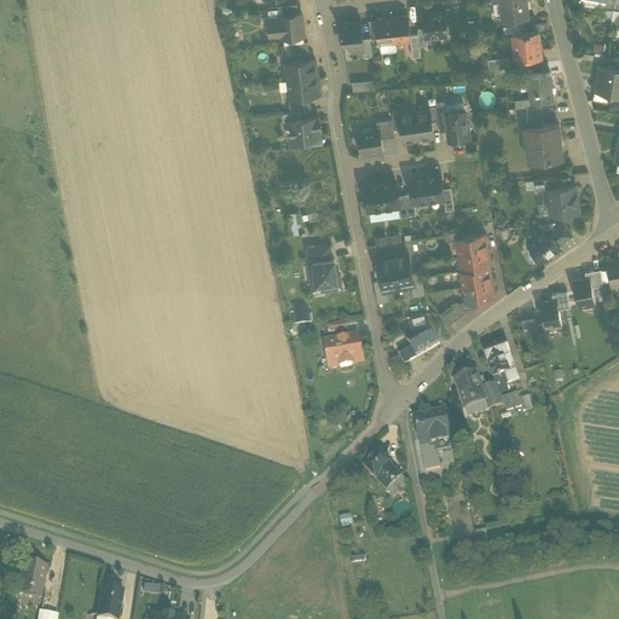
[(526,0),(505,0),(501,0),(501,1),(493,3),(495,17),(502,17),(502,18),(518,17),(528,16),(526,0)]
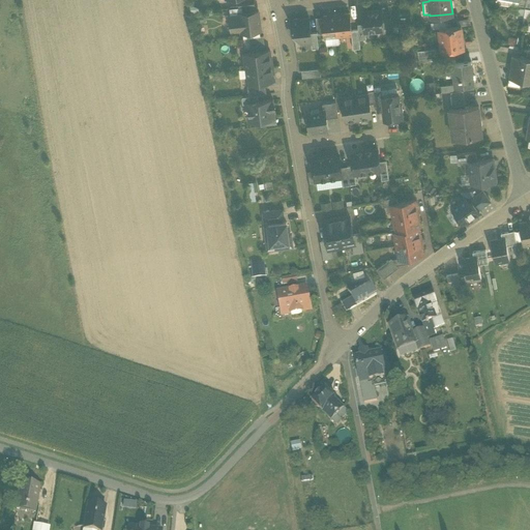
[(230,7),(231,17),(240,16),(240,12),(243,12),(243,6),(239,6),(230,7)]
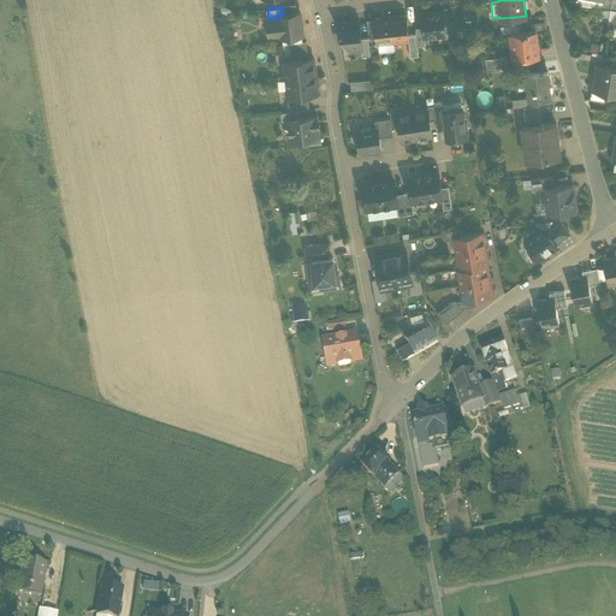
[(283,15),(279,15),(279,18),(268,19),(270,34),(280,33),(282,36),(302,34),(300,12),(283,15)]
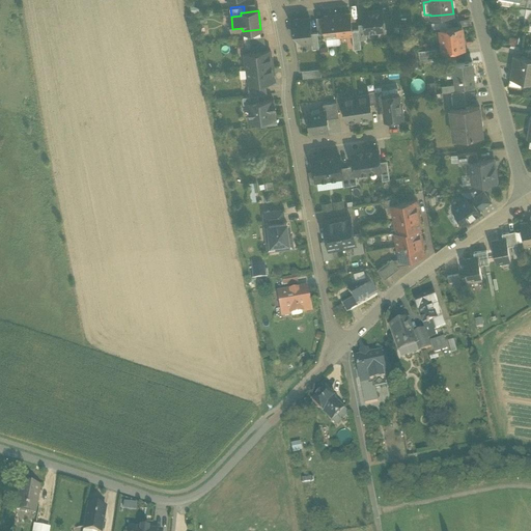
[(382,10),(363,12),(364,23),(365,34),(366,34),(374,33),(376,31),(384,30),(384,28),(386,26),(385,21),(383,19),(382,10)]
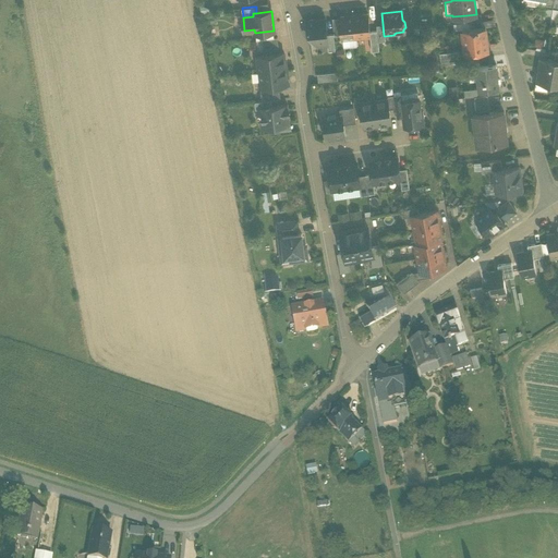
[(367,14),(353,15),(356,38),(370,37),(370,32),(367,14)]
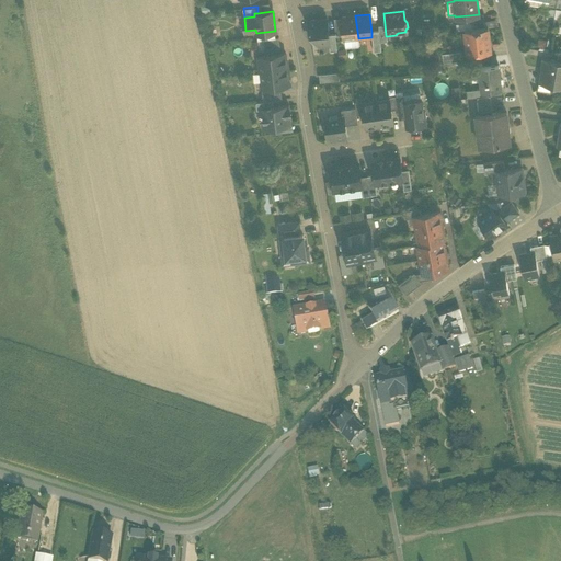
[(355,15),(342,16),(344,39),(358,38),(355,15)]
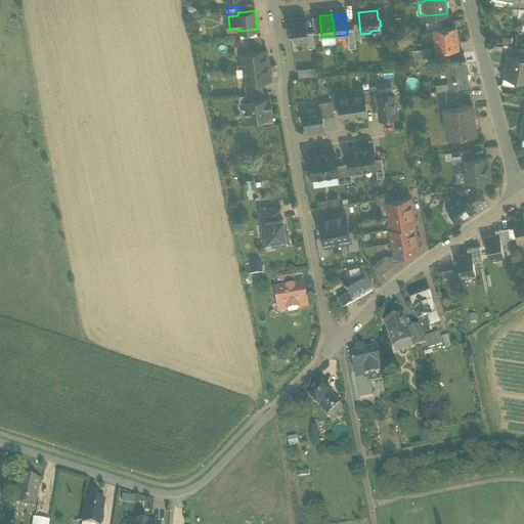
[(306,17),(287,19),(289,28),(297,43),(307,42),(308,42),(307,33),(306,17)]
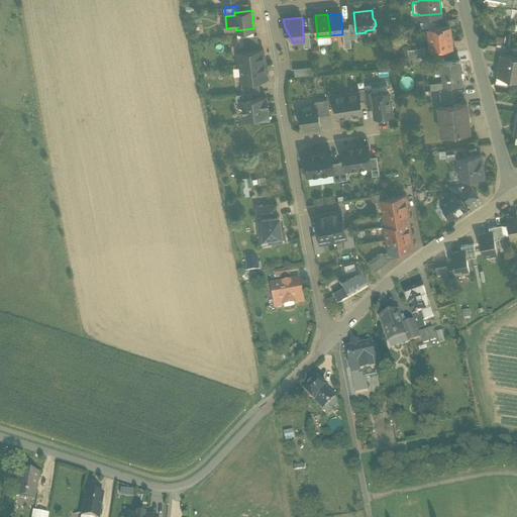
[(433,20),(420,21),(421,27),(428,26),(430,47),(452,45),(449,24),(446,24),(435,26),(434,20),(433,20)]
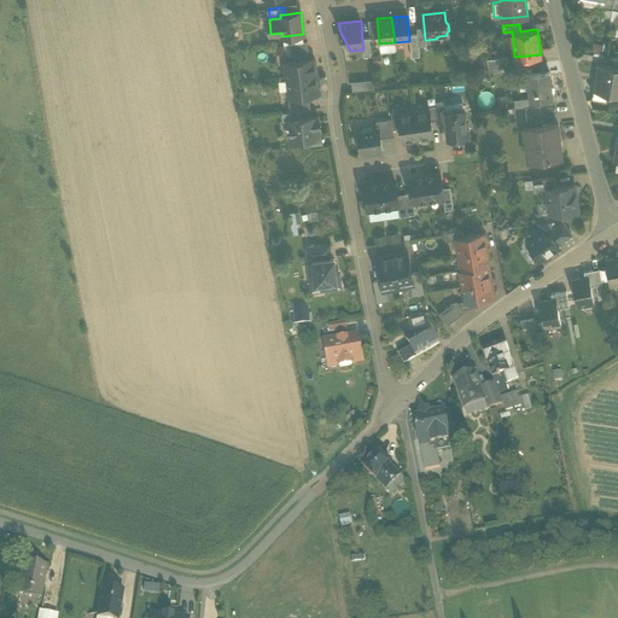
[(424,27),(417,28),(418,34),(419,46),(427,45),(426,40),(425,40),(424,27)]
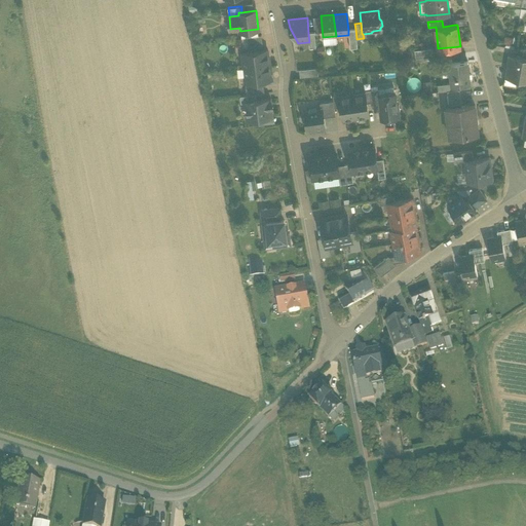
[(258,29),(241,31),(241,37),(247,37),(247,36),(258,35),(258,29)]
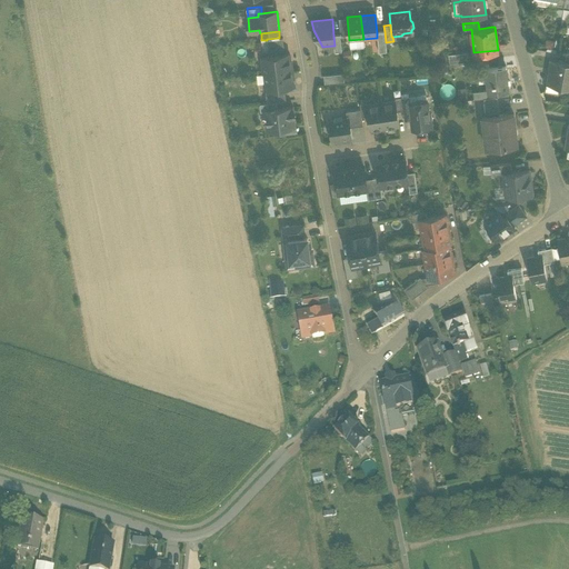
[(385,31),(377,32),(377,38),(379,52),(387,51),(386,42),(385,31)]
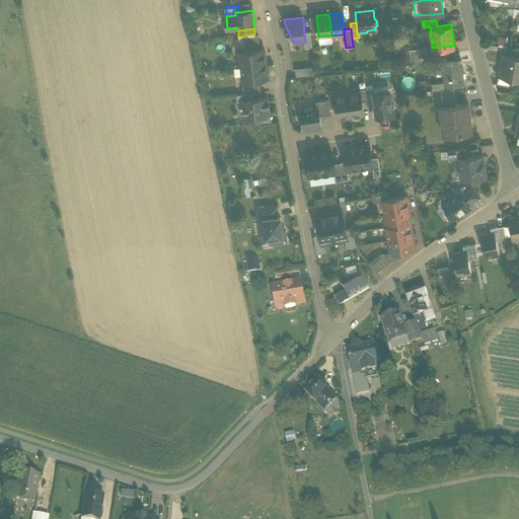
[(254,34),(243,35),(243,36),(245,46),(260,44),(257,34),(254,34)]
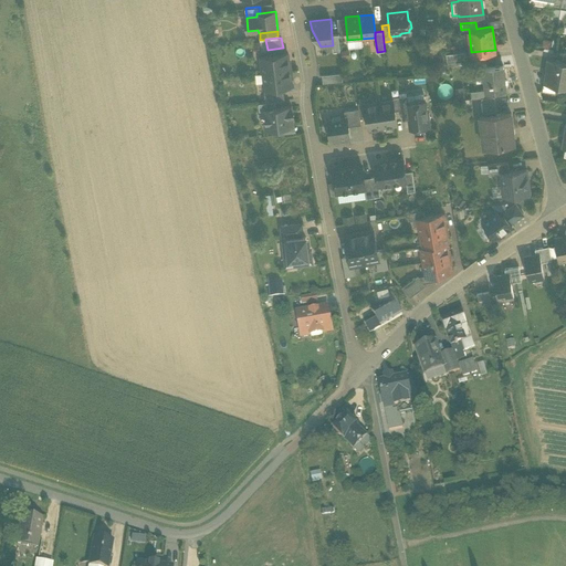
[(465,51),(446,53),(447,53),(447,61),(447,62),(467,60),(465,51)]
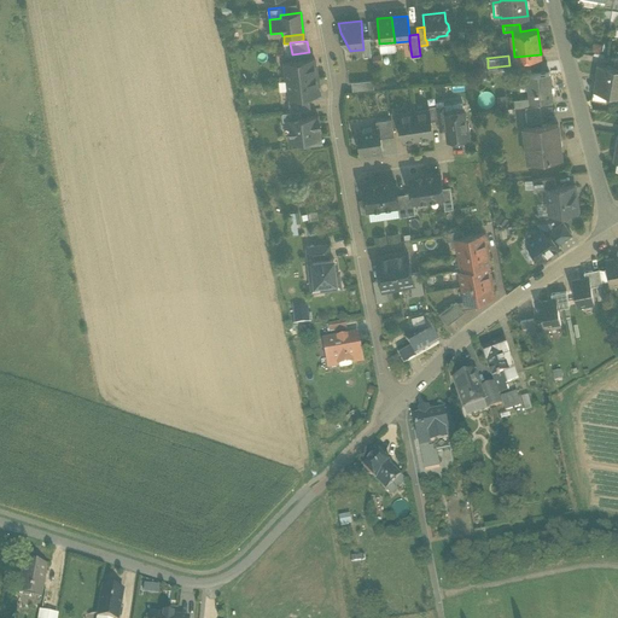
[(314,58),(284,62),(286,80),(316,76),(314,58)]
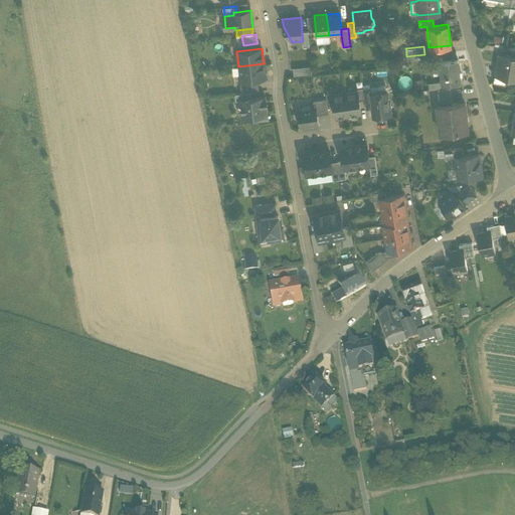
[(514,55),(511,55),(498,53),(498,54),(499,54),(498,62),(499,62),(497,74),(495,74),(495,75),(497,75),(507,77),(514,78),(514,55)]
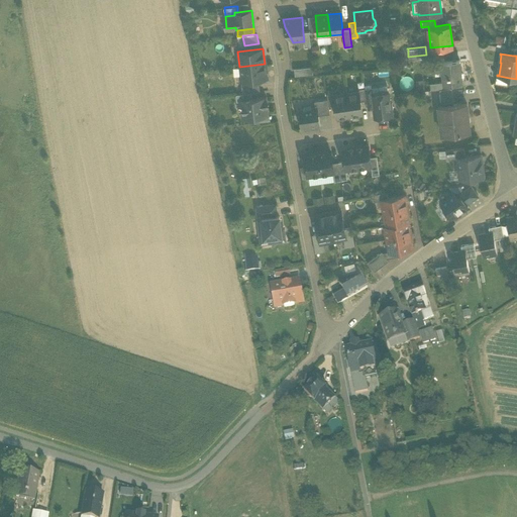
[(459,60),(441,62),(442,62),(444,74),(442,75),(443,82),(449,82),(461,81),(461,80),(459,60)]
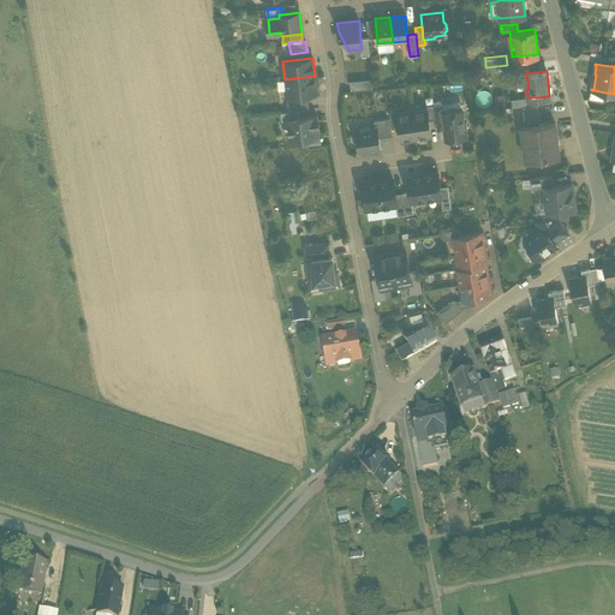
[(285,79),(278,79),(279,89),(286,89),(287,96),(308,95),(317,94),(315,76),(285,79)]
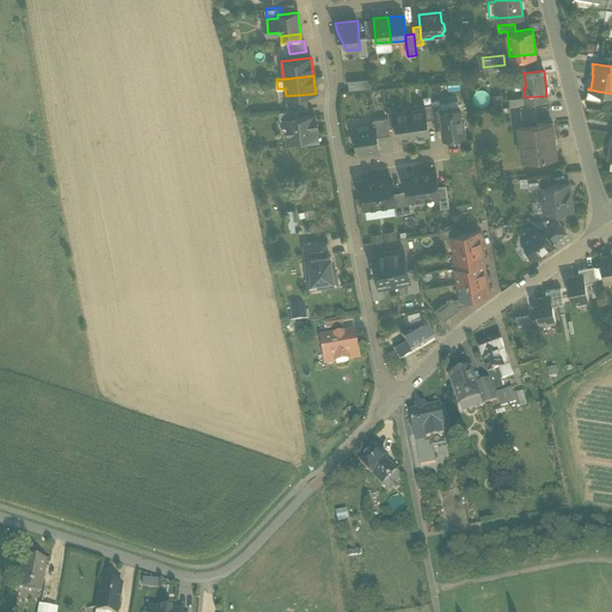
[(371,79),(349,81),(349,90),(371,89),(371,79)]
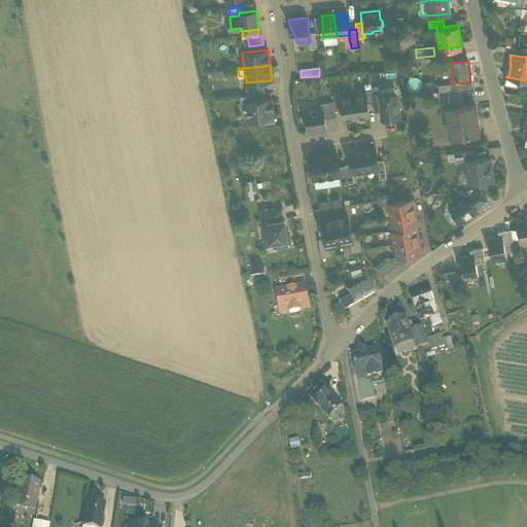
[(508,77),(506,84),(517,86),(519,79),(508,77)]
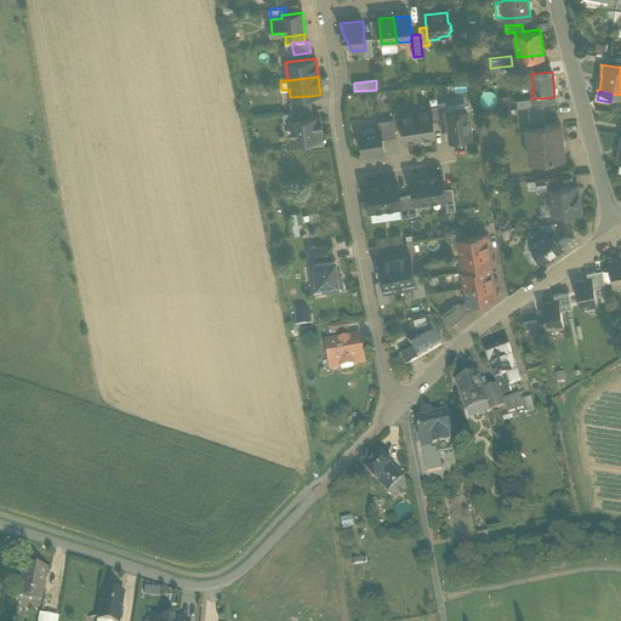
[(311,96),(290,97),(291,112),(301,110),(312,109),(311,96)]
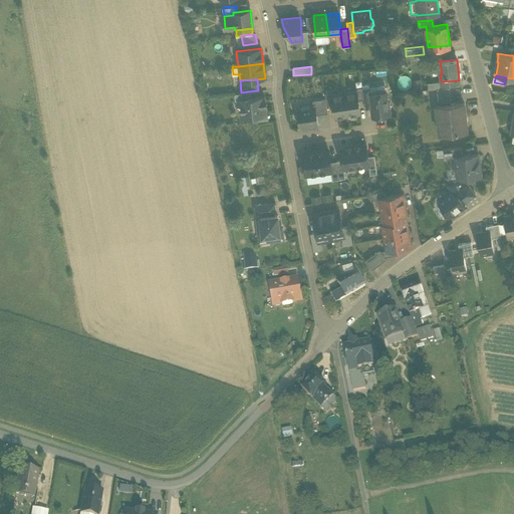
[(363,87),(356,88),(356,90),(357,90),(358,100),(364,99),(363,89),(363,87)]
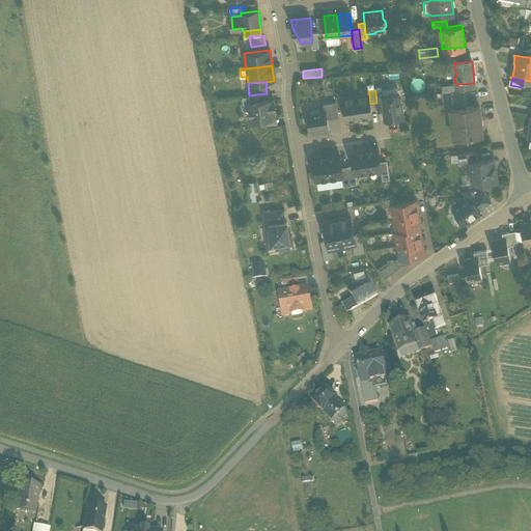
[(463,90),(451,91),(453,105),(466,104),(464,90),(463,90)]
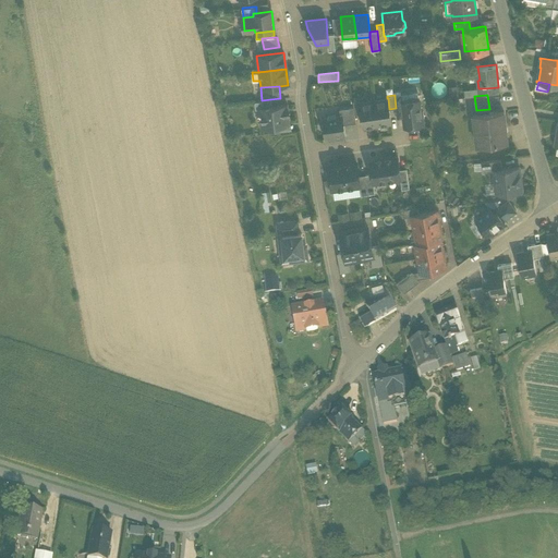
[(395,97),(396,108),(397,117),(403,116),(401,101),(402,101),(401,96),(395,97)]
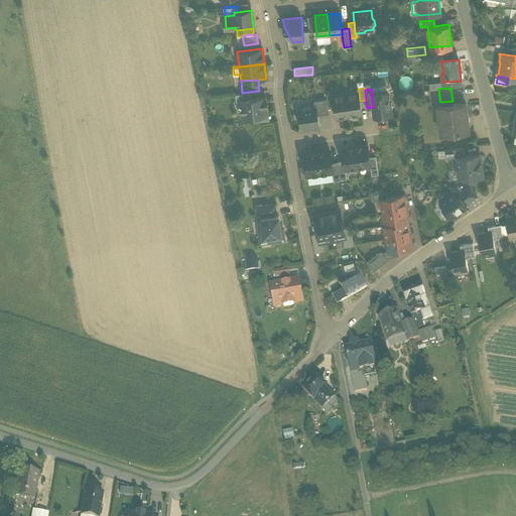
[(358,91),(346,93),(349,115),(353,115),(353,116),(358,115),(358,114),(362,113),(360,101),(359,91),(358,91)]
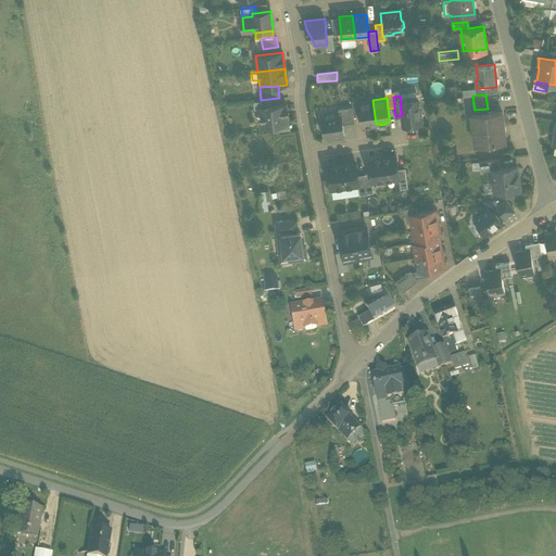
[(254,109),(258,108),(270,105),(269,99),(261,100),(254,101),(254,109)]
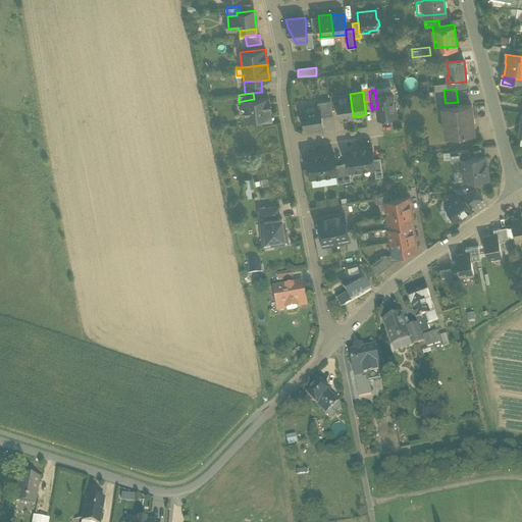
[(376,95),(375,95),(377,108),(378,115),(381,115),(384,117),(396,116),(395,105),(394,105),(392,93),(376,95)]
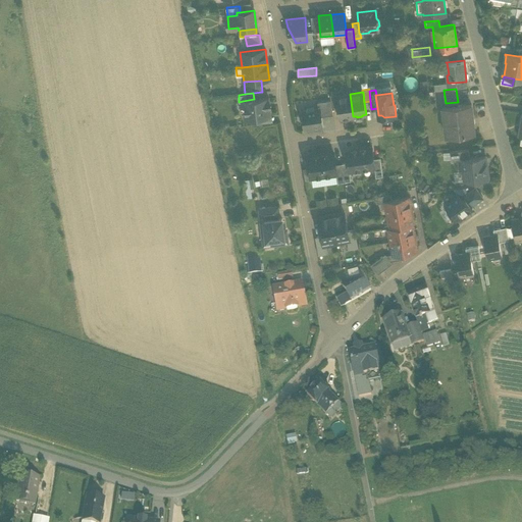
[(337,96),(336,96),(337,105),(340,118),(344,117),(344,119),(349,118),(349,117),(353,116),(350,94),(337,96)]
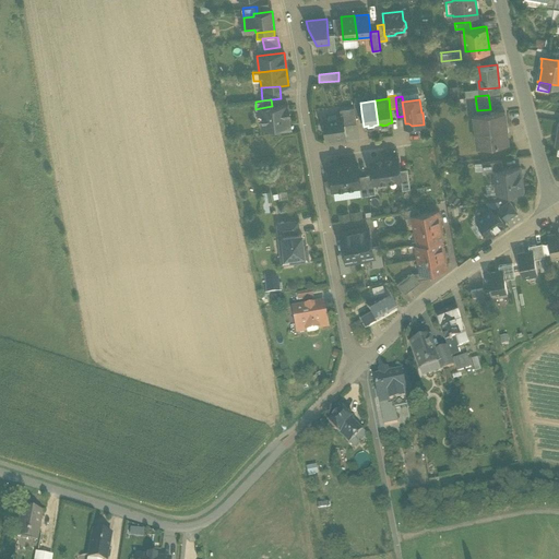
[(272,106),(260,108),(262,128),(277,126),(278,132),(283,131),(282,125),(290,125),(288,114),(289,114),(289,108),(288,108),(287,105),(272,106)]
